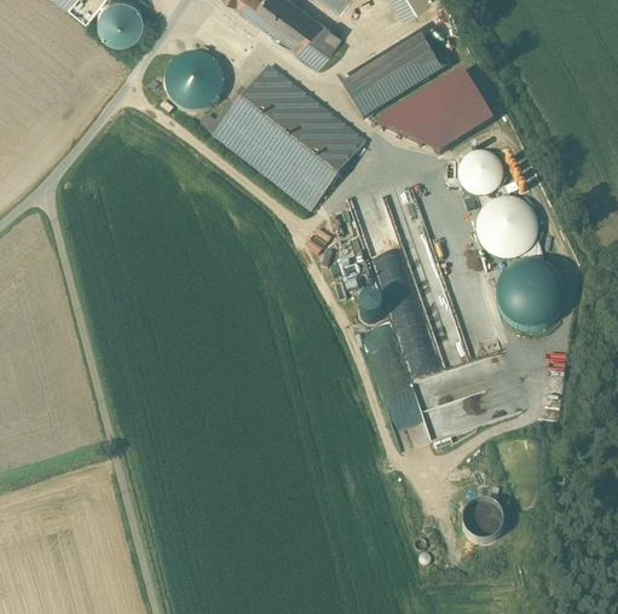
[(104,0),(102,1),(99,5),(98,9),(97,12),(97,15),(97,17),(97,19),(97,21),(98,23),(99,27),(100,29),(103,32),(104,34),(107,35),(109,36),(113,38),(116,39),(120,39),(123,39),(126,38),(130,36),(132,35),(134,33),(137,30),(138,28),(139,25),(140,23),(142,21),(142,17),(142,13),(142,12),(140,10),(140,9),(139,6),(138,4),(136,1),(134,0),(104,0)]
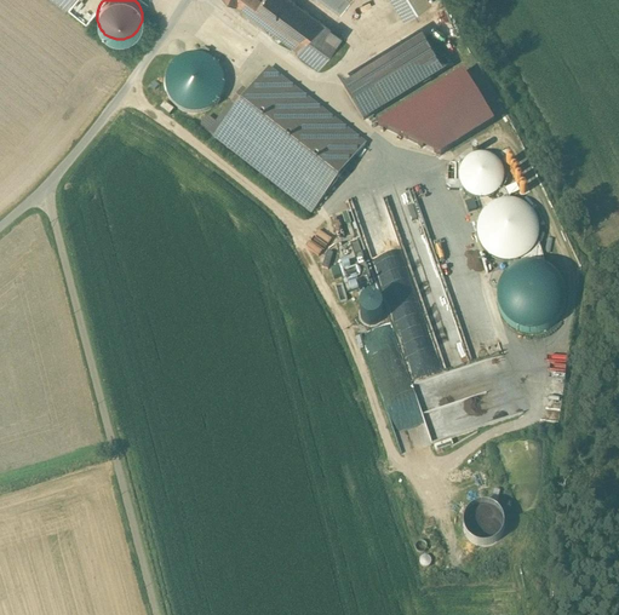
[(310,10),(297,0),(233,0),(287,40),(310,10)]
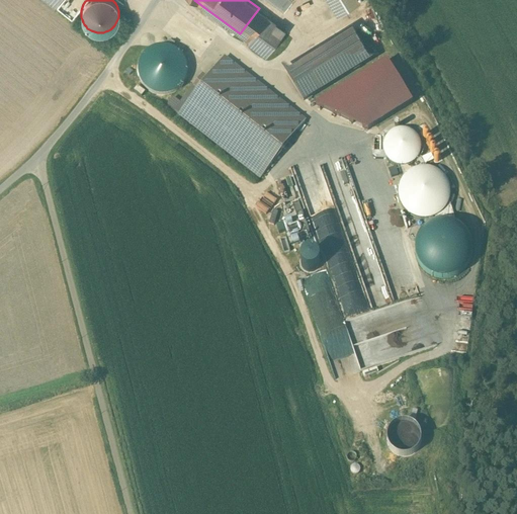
[(329,0),(336,11),(355,0),(329,0)]
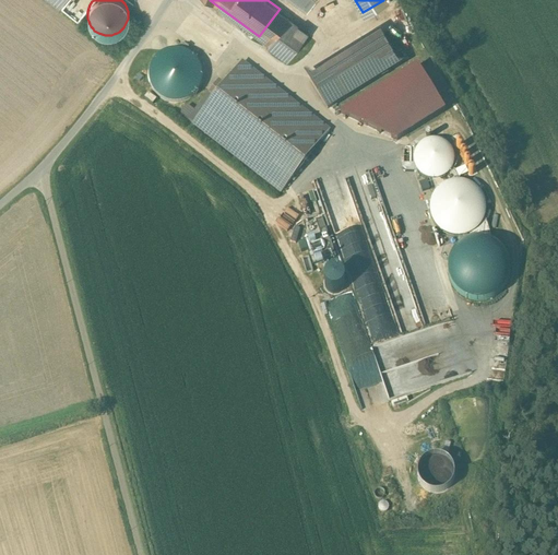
[(307,28),(280,9),(259,36),(266,42),(265,42),(285,57),(307,28)]
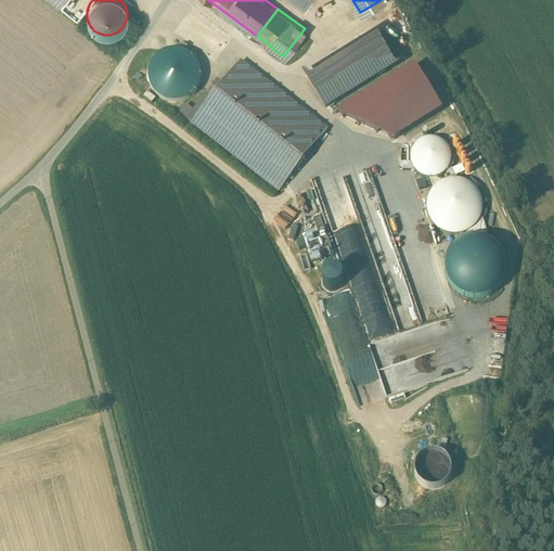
[(382,29),(325,64),(343,92),(399,58),(382,29)]
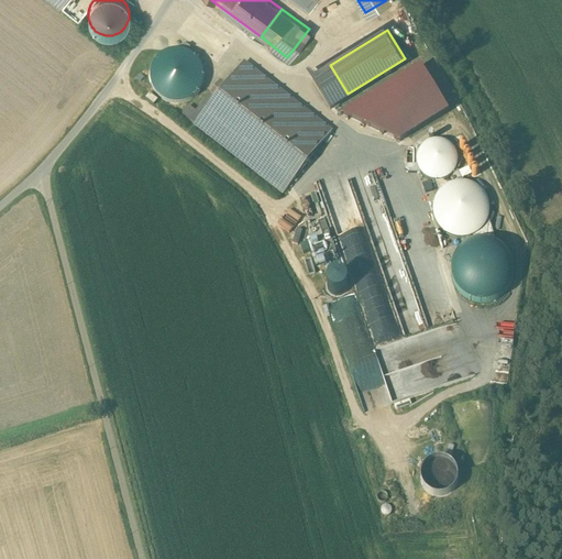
[(169,99),(176,99),(183,99),(188,96),(194,92),(198,87),(201,81),(202,75),(201,68),(200,62),(196,56),(191,52),(186,48),(179,46),(173,46),(166,48),(160,52),(155,56),(152,62),(150,68),(150,75),(151,81),(153,87),(157,92),(163,96),(169,99)]
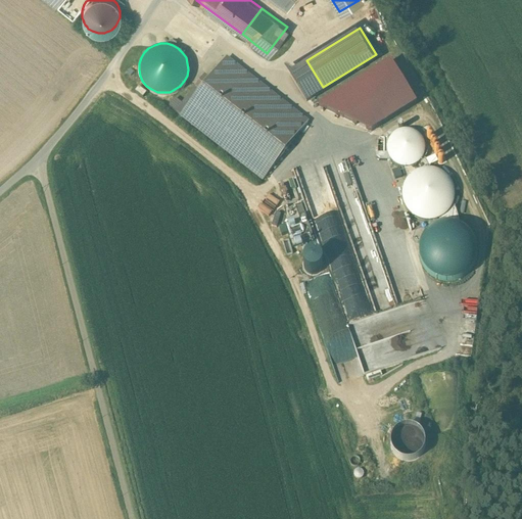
[(306,119),(225,55),(180,112),(262,177),(306,119)]
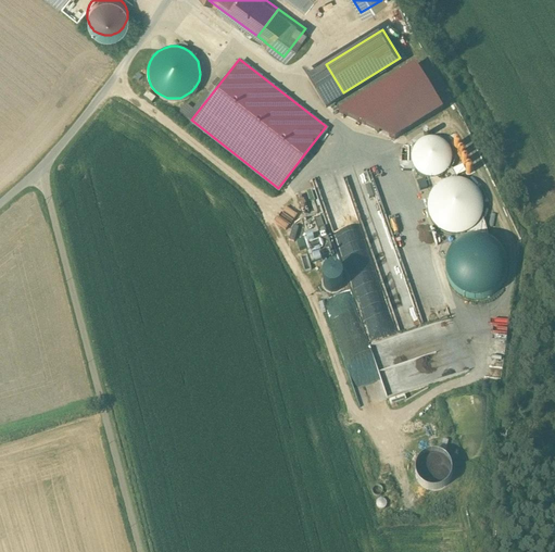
[(391,136),(446,107),(421,60),(344,102),(355,122),(367,115),(375,128),(385,123),(391,136)]
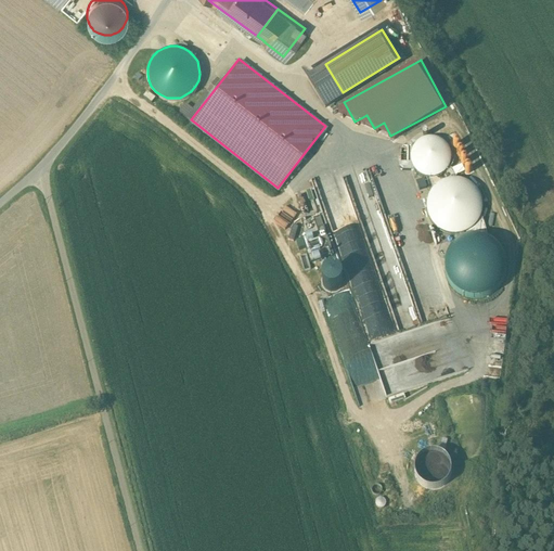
[(368,90),(364,84),(342,94),(344,101),(368,90)]
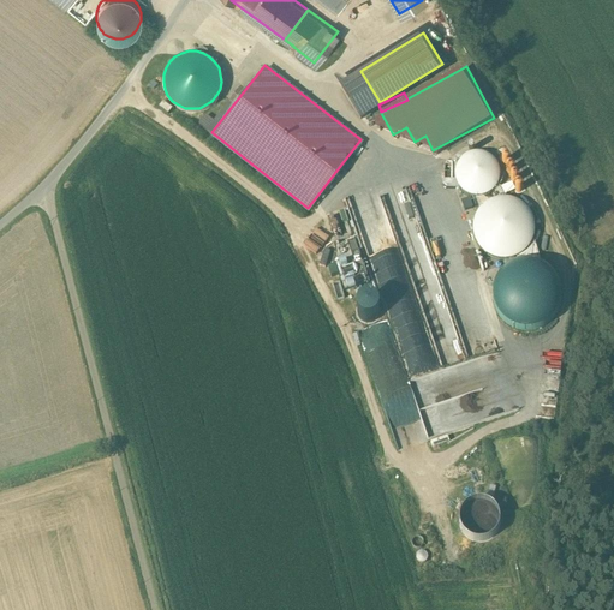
[(470,192),(475,193),(478,193),(482,193),(484,192),(487,191),(489,190),(492,189),(494,185),(498,181),(499,177),(499,172),(499,167),(498,162),(495,159),(492,155),(488,153),(484,150),(480,149),(475,149),(470,150),(466,151),(462,155),(459,157),(457,162),(454,167),(454,171),(454,175),(455,180),(458,185),(462,187),(465,191),(470,192)]
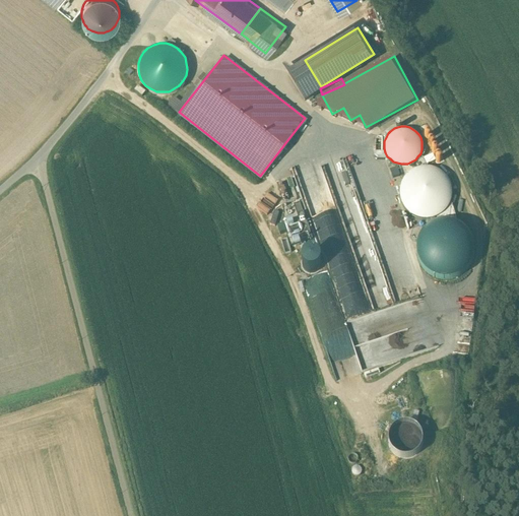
[(413,160),(411,162),(409,163),(407,164),(404,164),(401,164),(405,174),(407,172),(409,170),(412,168),(417,166),(422,165),(417,156),(415,159),(413,160)]
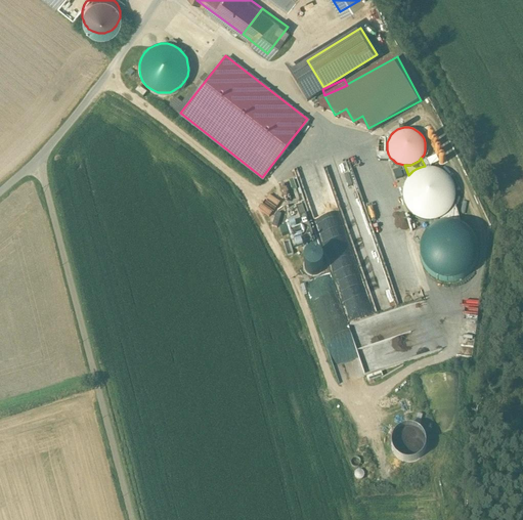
[(429,166),(425,166),(421,167),(416,169),(412,171),(410,173),(408,175),(405,179),(403,183),(402,187),(402,191),(402,196),(403,201),(405,205),(407,208),(410,211),(413,214),(418,216),(422,218),(426,218),(431,218),(435,218),(439,216),(443,214),(446,211),(449,208),(451,204),(453,200),(454,196),(454,191),(454,187),(452,183),(451,179),(448,175),(445,172),(441,170),(438,168),(433,167),(429,166)]
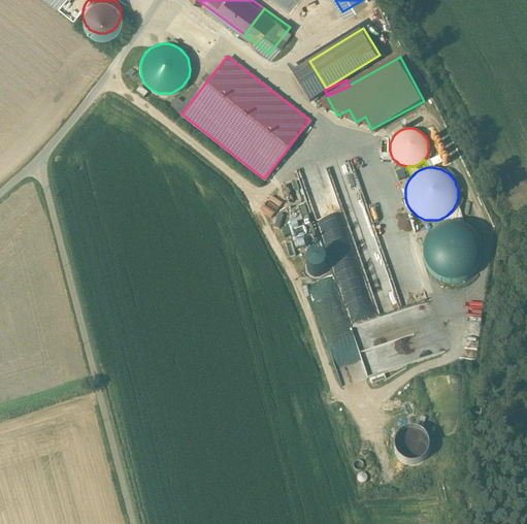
[(303,196),(296,178),(290,181),(297,198),(303,196)]
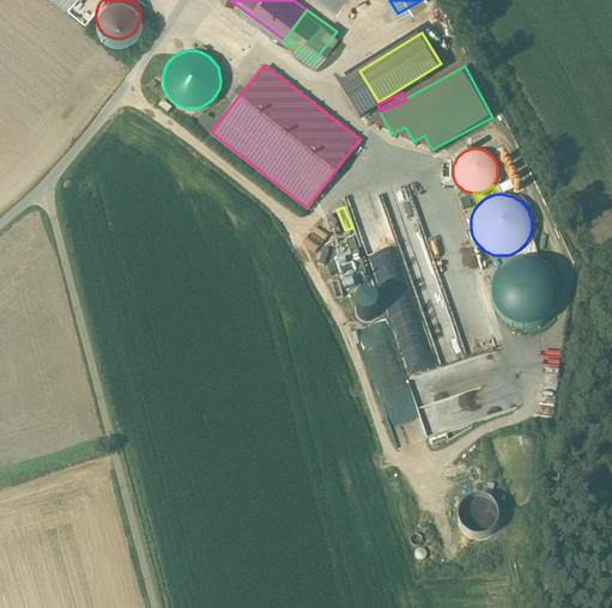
[(352,235),(345,237),(350,250),(356,248),(352,235)]
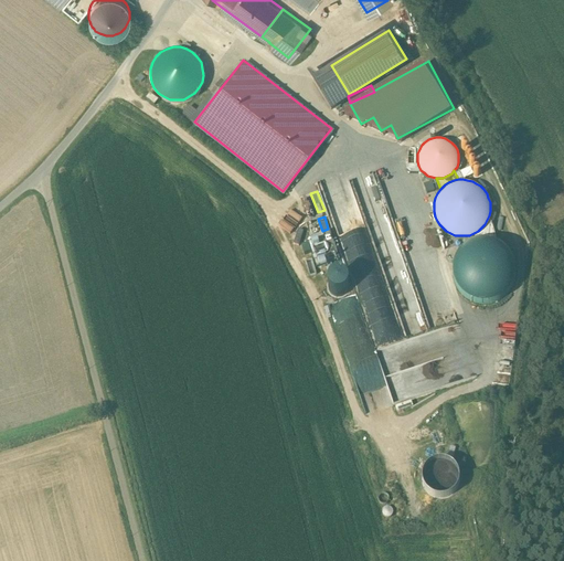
[(340,266),(329,283),(347,296),(358,279),(340,266)]
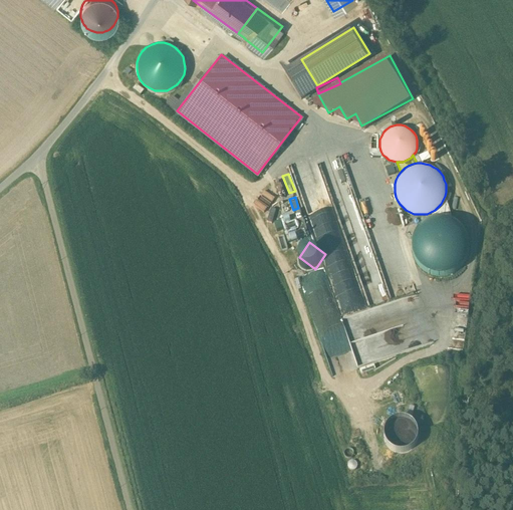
[(325,344),(333,371),(383,356),(376,332),(374,332),(364,335),(355,308),(354,319),(346,318),(345,327),(346,330),(346,331),(350,343),(341,345),(347,346),(345,356),(344,351),(332,349),(333,345),(325,344)]
